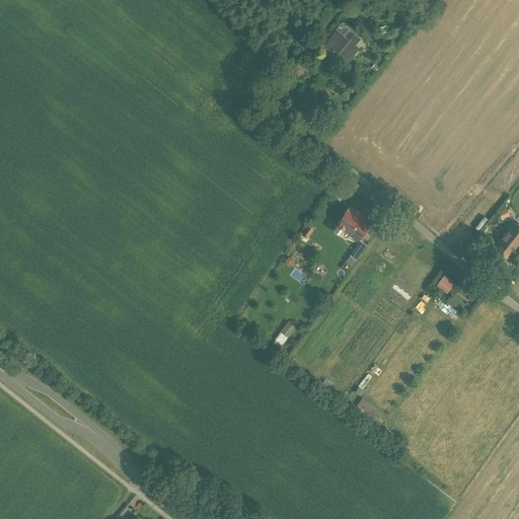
[(348,29),(343,35),(337,30),(332,35),(322,48),(344,65),(348,60),(349,60),(358,48),(354,44),(359,38),(348,29)]
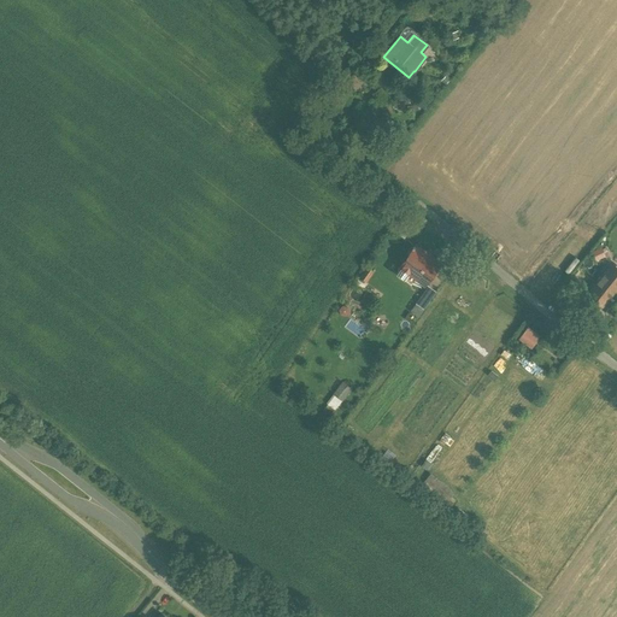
[(439,263),(416,246),(400,266),(424,283),(439,263)]
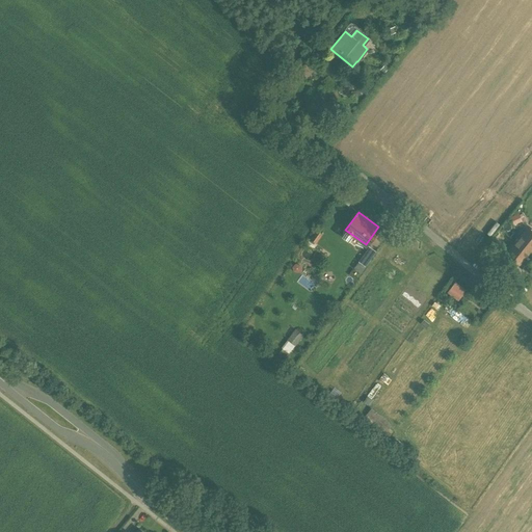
[(531,221),(507,254),(520,263),(531,246),(531,221)]
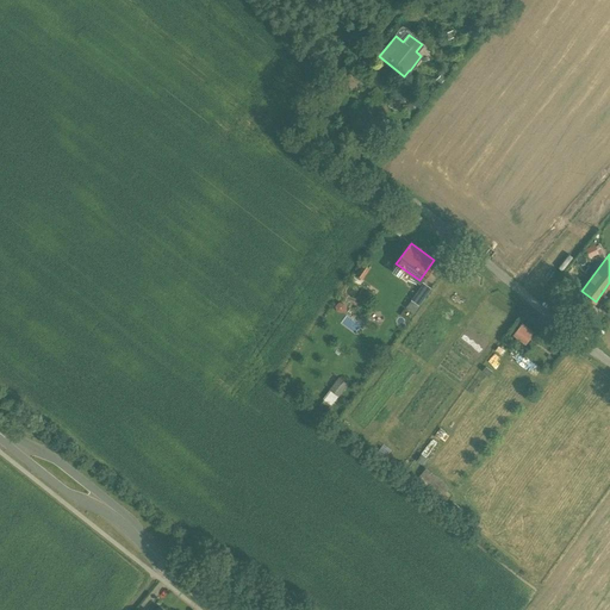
[(423,282),(411,299),(418,305),(431,288),(423,282)]
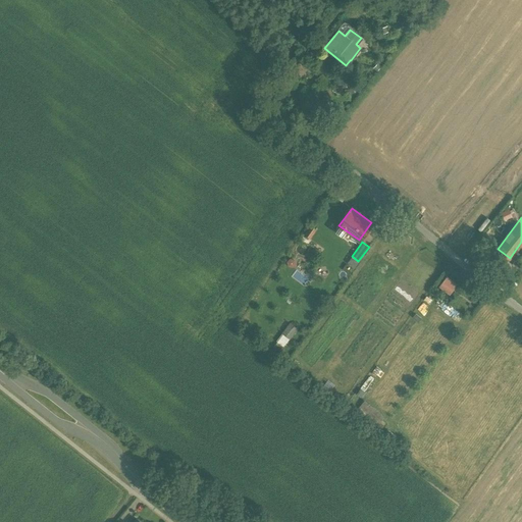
[(452,295),(461,284),(450,275),(440,286),(452,295)]
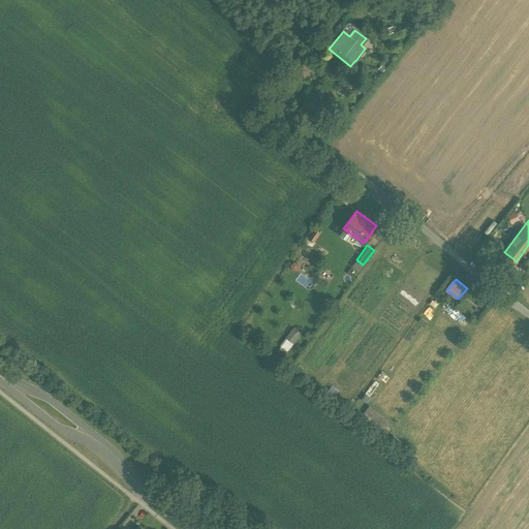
[(297,327),(281,344),(289,351),(305,334),(297,327)]
